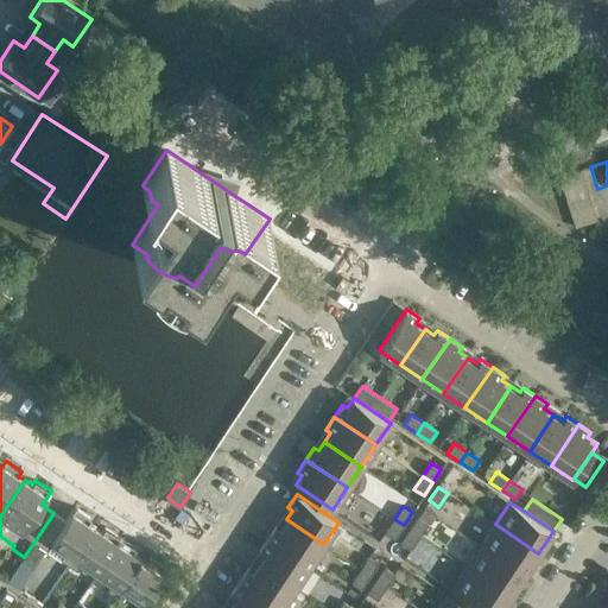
[(69,565),(95,526),(88,523),(92,518),(75,507),(65,521),(52,542),(54,543),(68,552),(62,561),(69,565)]
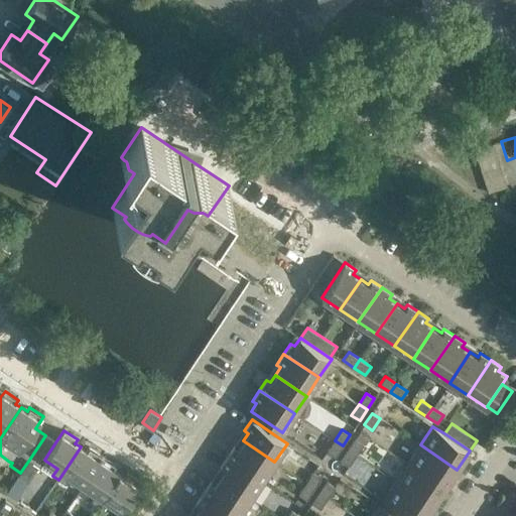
[(44,460),(55,442),(45,435),(29,460),(40,467),(45,461),(44,460)]
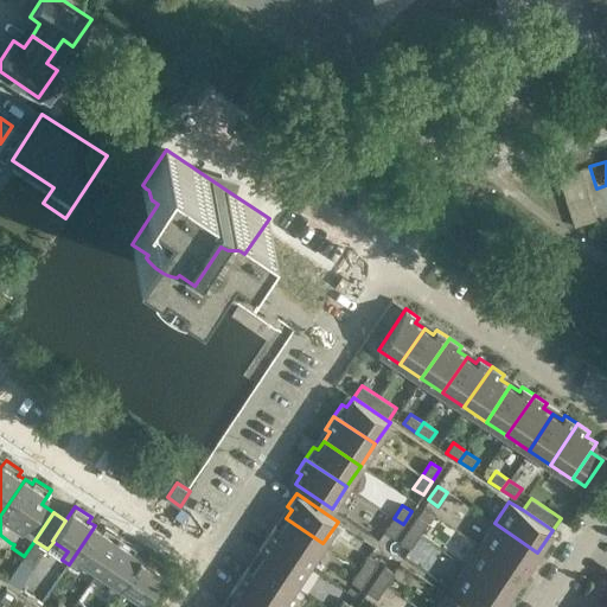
[(419,535),(428,522),(417,516),(409,529),(419,535)]
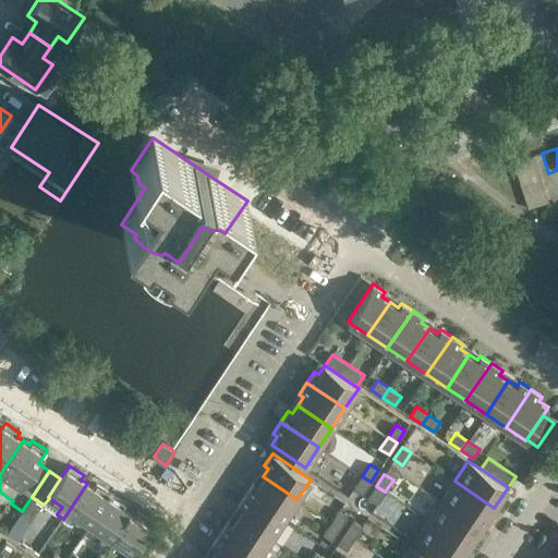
[(296,499),(263,476),(257,485),(253,482),(246,494),(284,519),(296,499)]
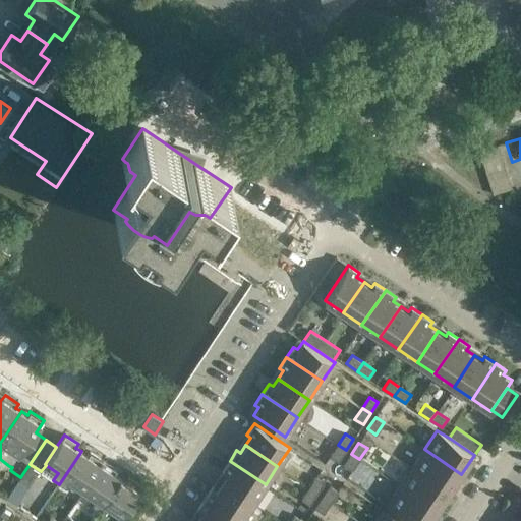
[(339,461),(346,450),(338,445),(330,456),(339,461)]
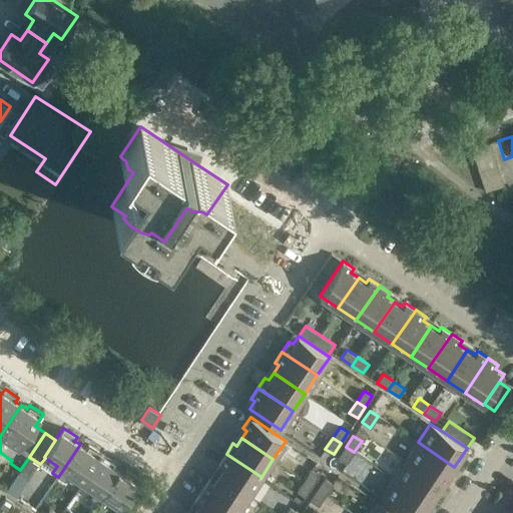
[(454,467),(418,442),(406,460),(442,485),(454,467)]
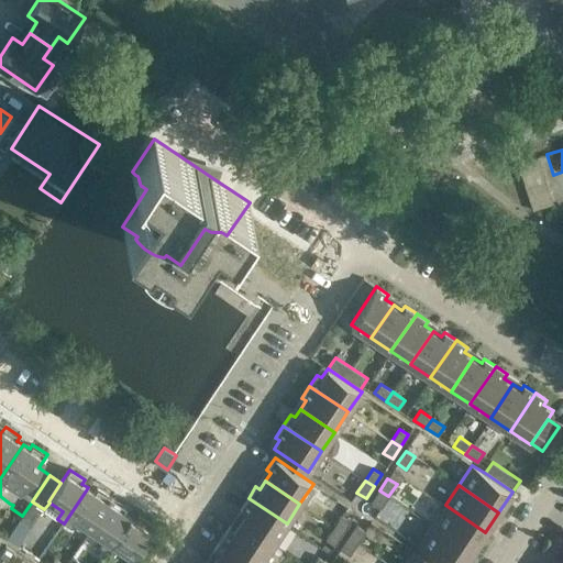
[(90,529),(111,497),(97,487),(95,492),(88,487),(64,523),(72,528),(77,520),(90,529)]
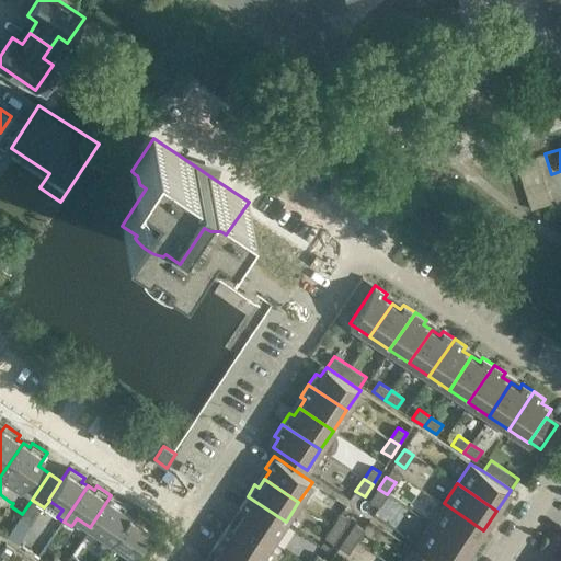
[(379,506),(387,494),(378,489),(370,501),(379,506)]
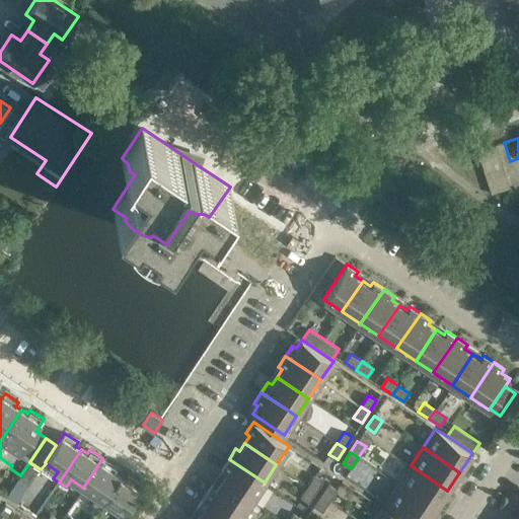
[(97,508),(120,475),(114,471),(117,467),(102,458),(83,488),(96,497),(91,504),(97,508)]
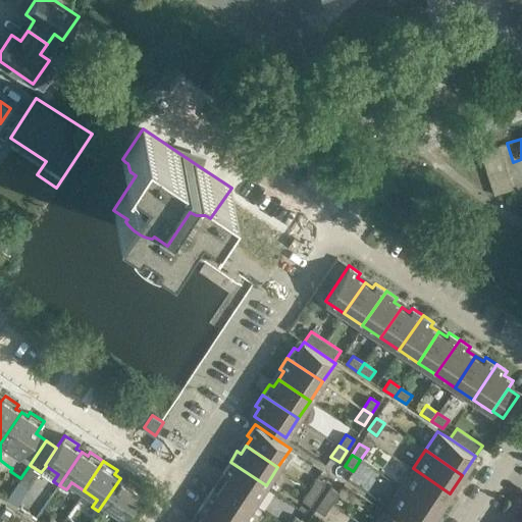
[(266,485),(230,462),(223,472),(227,475),(221,482),(254,504),(266,485)]
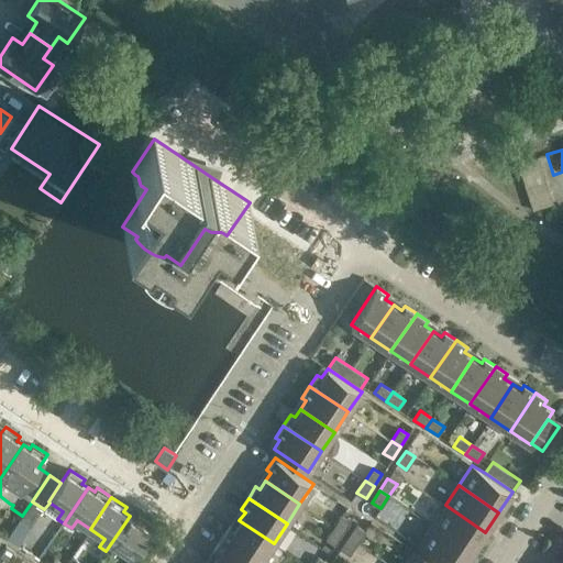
[(485,532),(445,505),(432,525),(472,552),(485,532)]
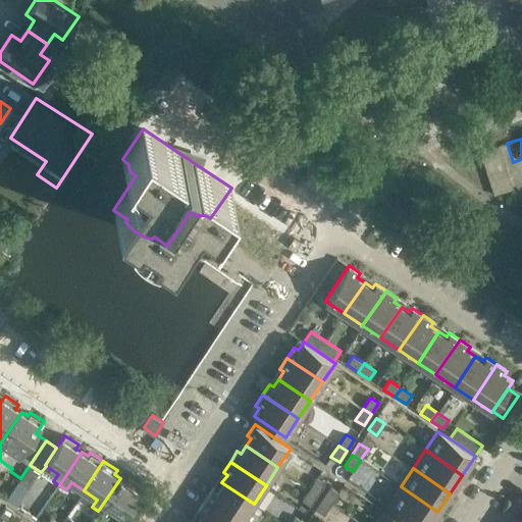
[(318,494),(325,483),(317,477),(309,488),(318,494)]
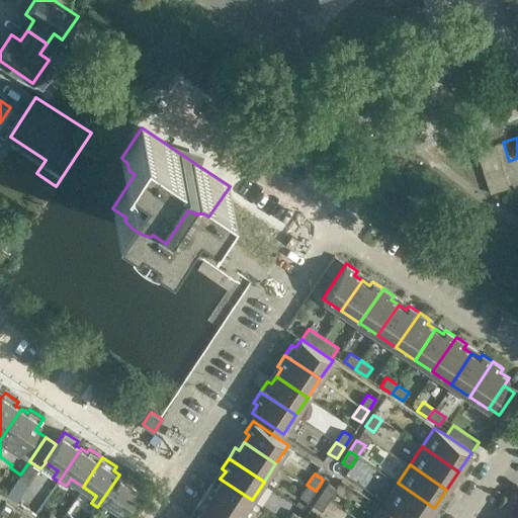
[(122,513),(142,484),(127,475),(125,479),(119,475),(97,507),(104,511),(108,504),(122,513)]
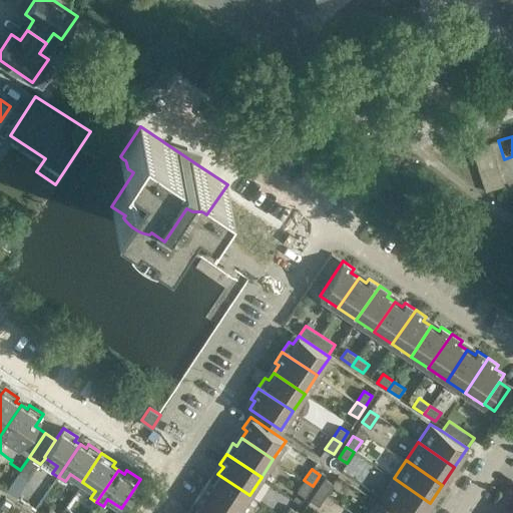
[(236,512),(249,495),(217,474),(212,482),(208,479),(201,490),(236,512)]
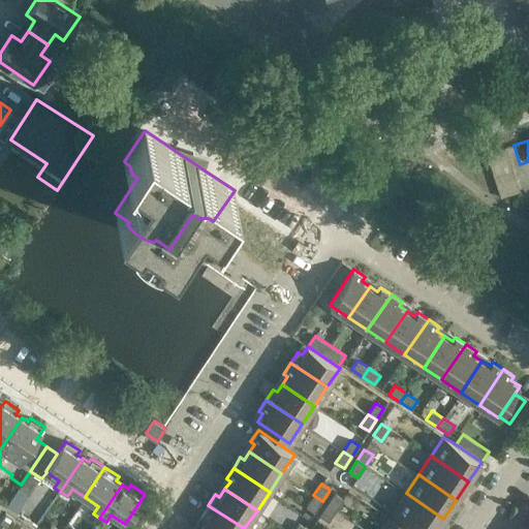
[(336,510),(343,499),(335,493),(328,504),(336,510)]
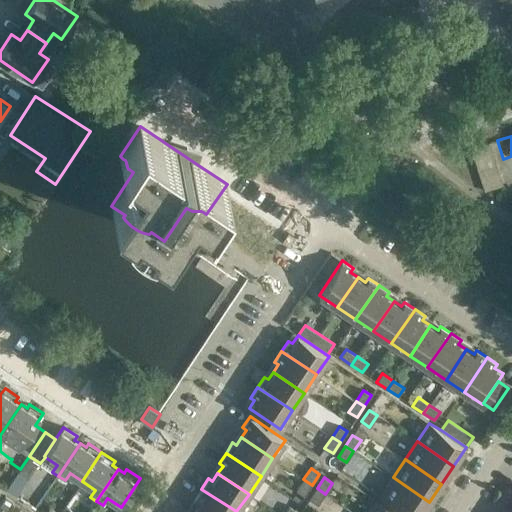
[(422,511),(429,502),(393,477),(380,496),(404,511),(422,511)]
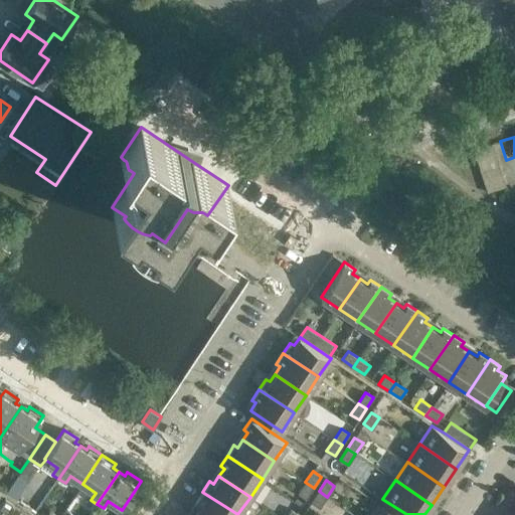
[(306,499),(314,488),(305,482),(298,493),(306,499)]
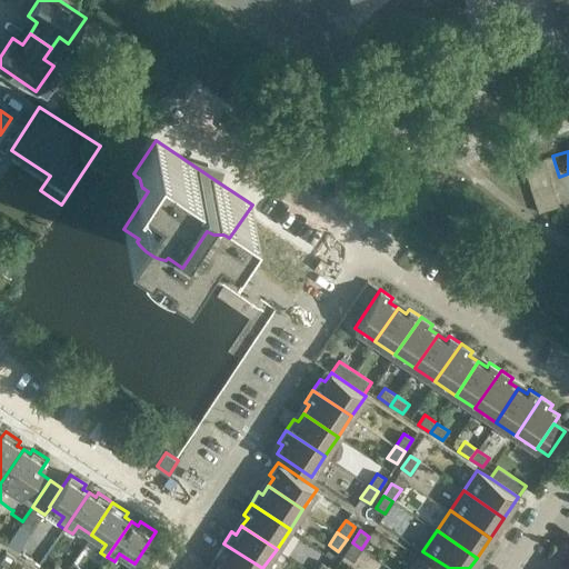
[(353,561),(361,549),(352,542),(343,555),(353,561)]
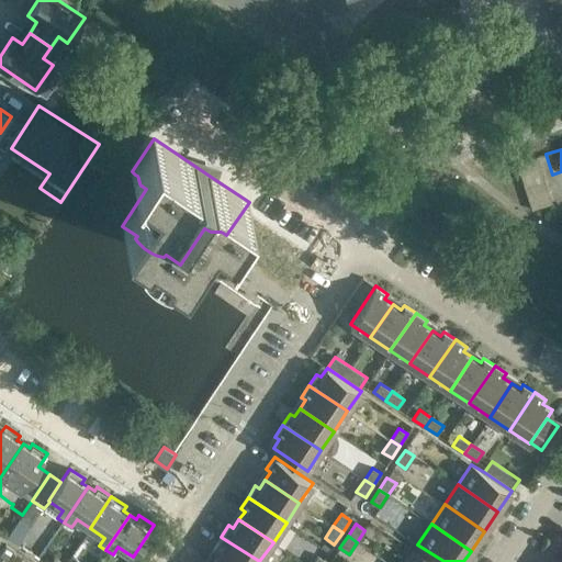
[(259,561),(221,537),(213,549),(217,551),(212,560),(215,561),(259,561)]
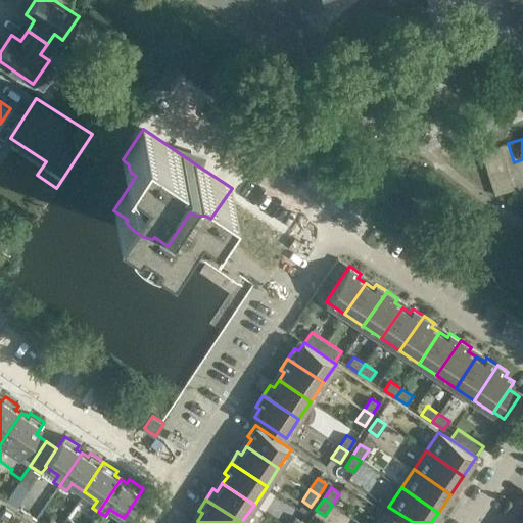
[(0,518),(5,522),(12,512),(5,507),(0,514),(0,518)]
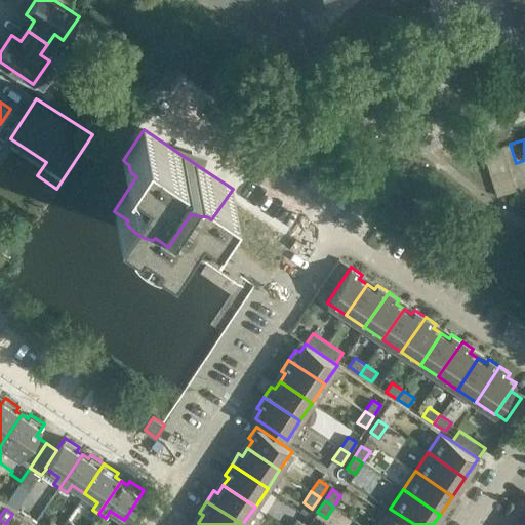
[(403,524),(387,514),(378,524),(403,524)]
